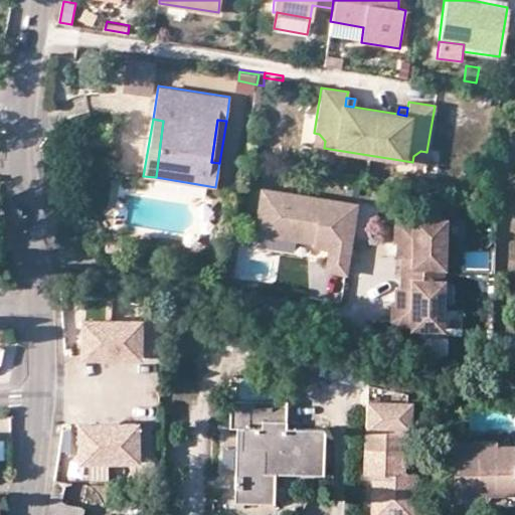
[(314,133),(312,145),(324,148),(325,141),(319,134),(314,133)]
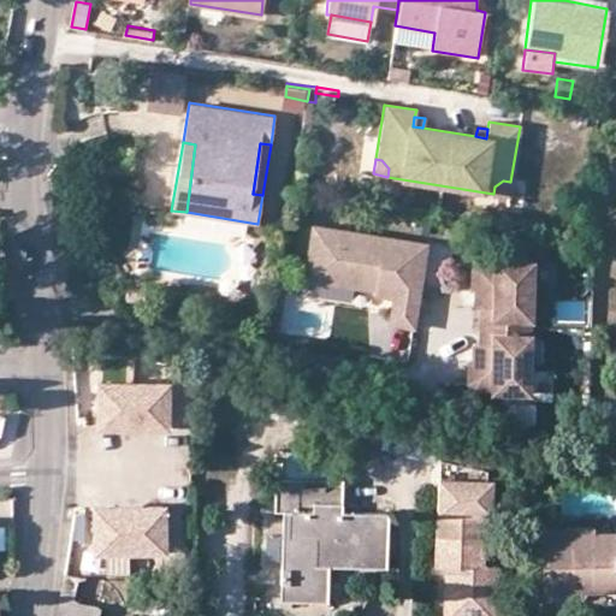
[(495,187),(493,194),(508,196),(510,182),(503,181),(495,187)]
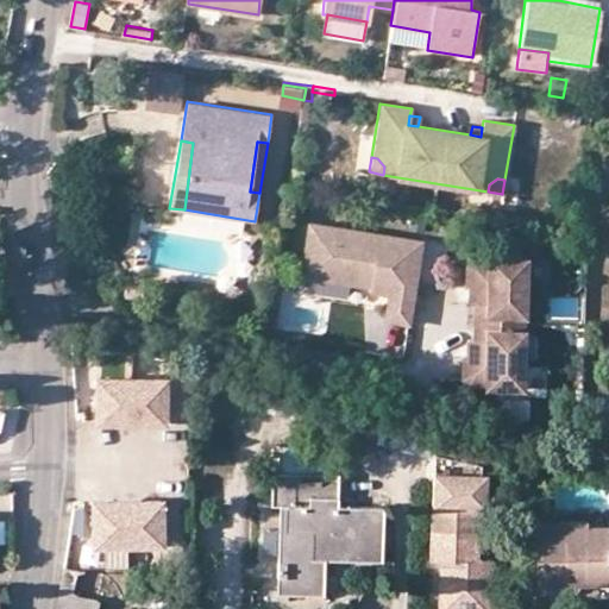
[(321,255),(318,277),(364,286),(366,280),(375,281),(374,287),(372,292),(393,295),(388,320),(408,324),(415,284),(422,242),(313,224),(308,252),(321,255)]
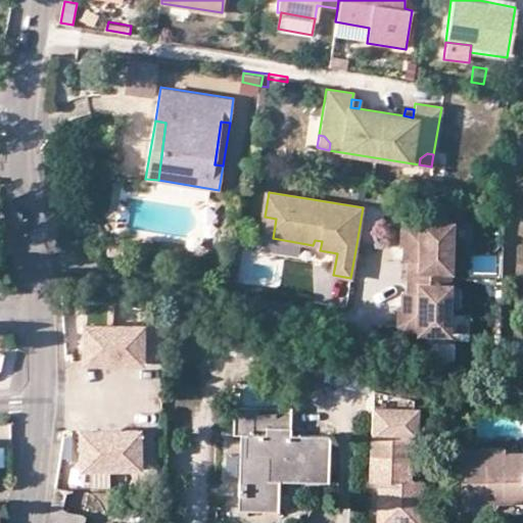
[(104,225),(114,226),(116,214),(106,211),(104,225)]
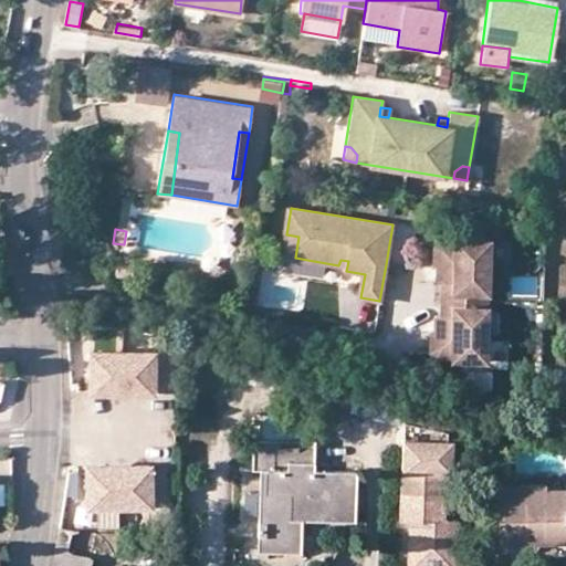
[(286,234),(283,257),(295,258),(299,237),(286,234)]
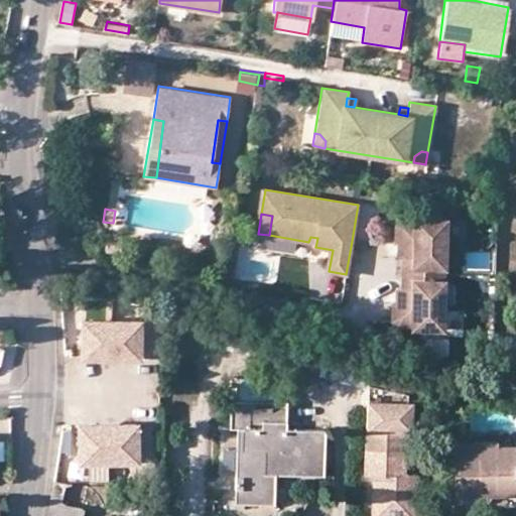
[(404,240),(403,269),(430,270),(430,264),(445,265),(447,216),(415,215),(415,217),(401,216),(395,221),(395,240),(404,240)]
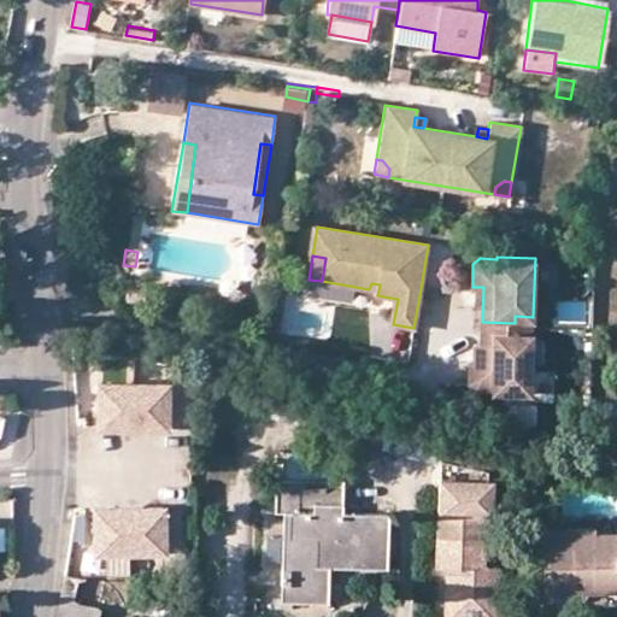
[(482,322),(481,340),(475,339),(475,356),(470,356),(469,378),(474,385),(492,386),(491,388),(529,389),(533,330),(513,330),(515,323),(482,322)]
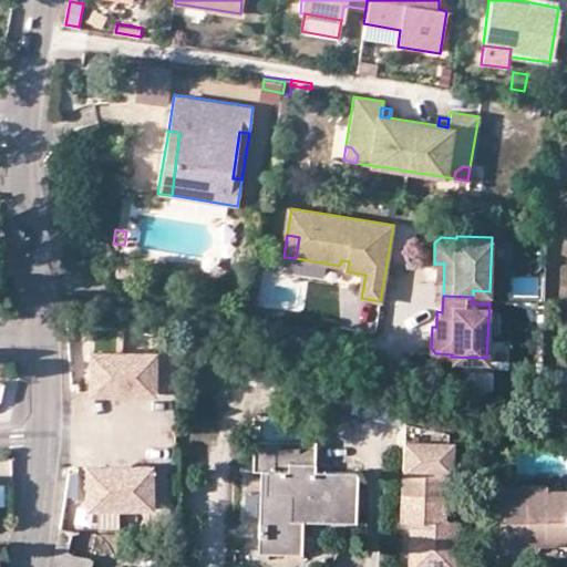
[(168,352),(100,352),(100,405),(169,404),(168,352)]
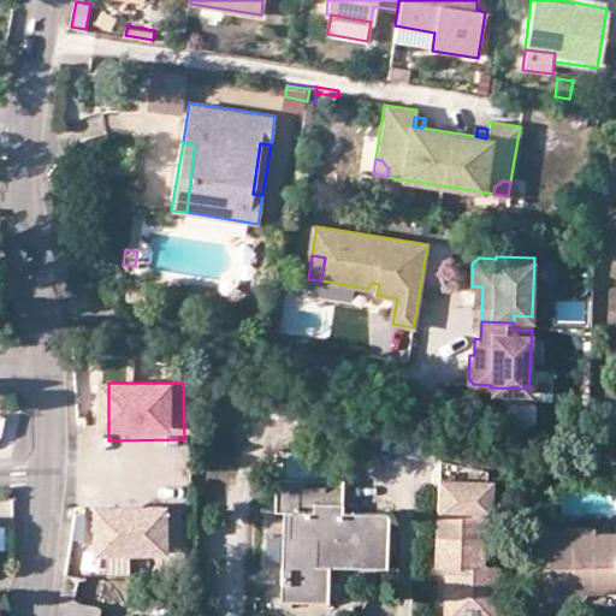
[(458,437),(394,422),(362,415),(359,434),(357,443),(389,449),(390,445),(416,452),(446,460),(443,490),(473,492),(472,504),(496,505),(501,481),(490,479),(491,469),(493,471),(495,469),(507,472),(511,449),(458,437)]
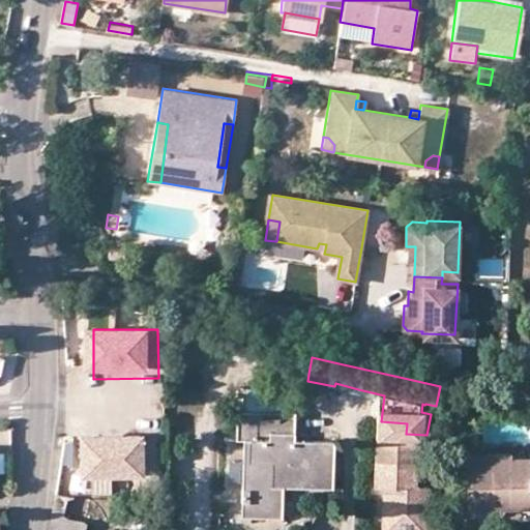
[(243,388),(244,411),(286,412),(287,388),(243,388)]
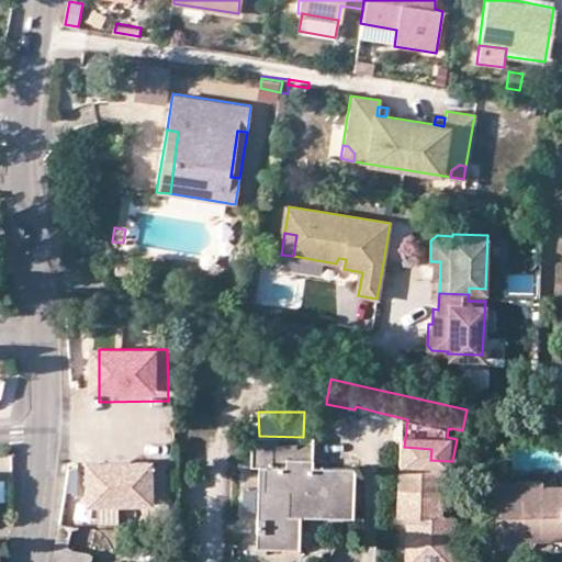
[(258,465),(263,467),(263,517),(258,516),(258,532),(265,532),(266,542),(287,543),(287,517),(301,517),(352,517),(353,468),(312,465),(313,437),(303,437),(259,436),(253,436),(253,465),(258,465)]
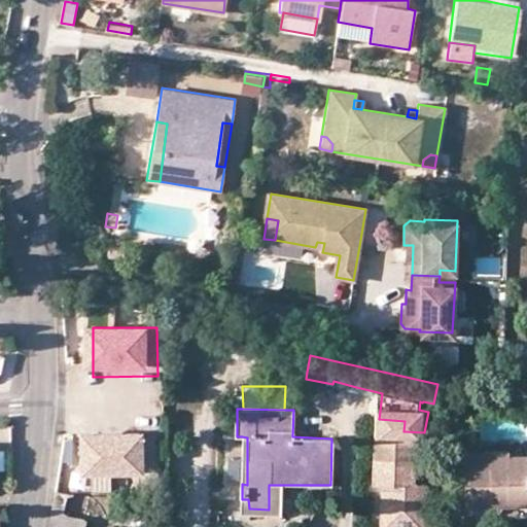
[(380,526),(423,526),(427,490),(410,489),(413,445),(423,446),(424,432),(403,431),(405,421),(379,419),(378,443),(374,489),(383,489),(380,526)]
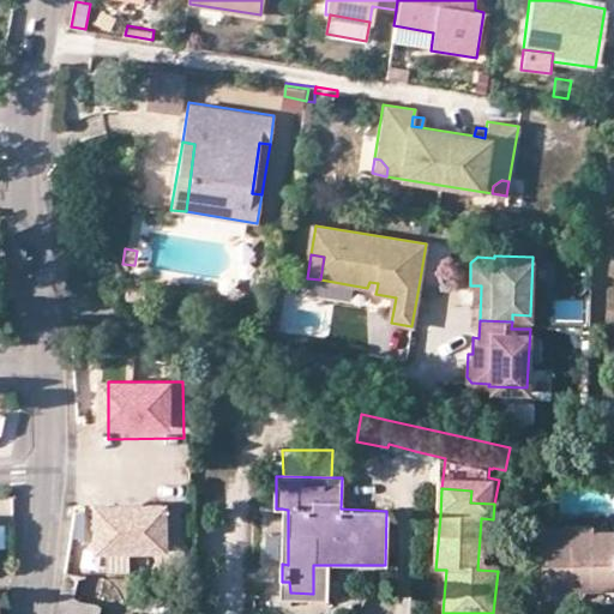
[(175,506),(103,505),(102,555),(174,555),(175,506)]
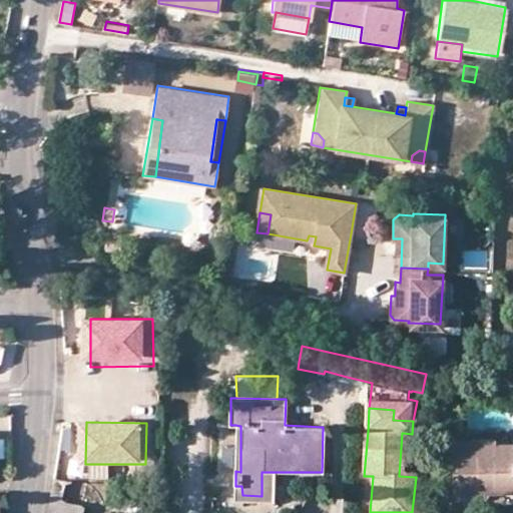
[(451,441),(451,490),(512,488),(511,445),(494,446),(494,441),(493,440),(451,441)]
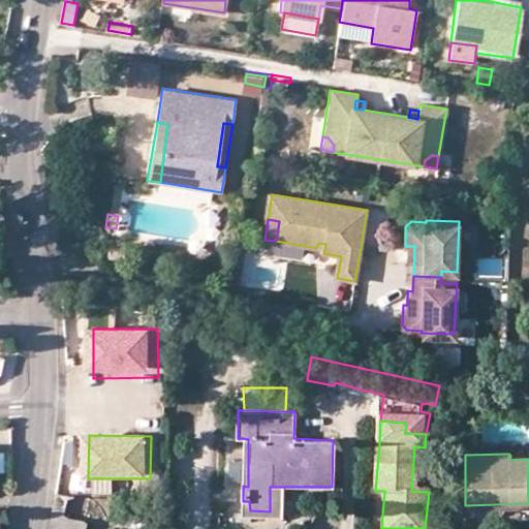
[(243,517),(282,518),(283,487),(270,487),(270,511),(250,510),(249,501),(243,501),(243,517)]
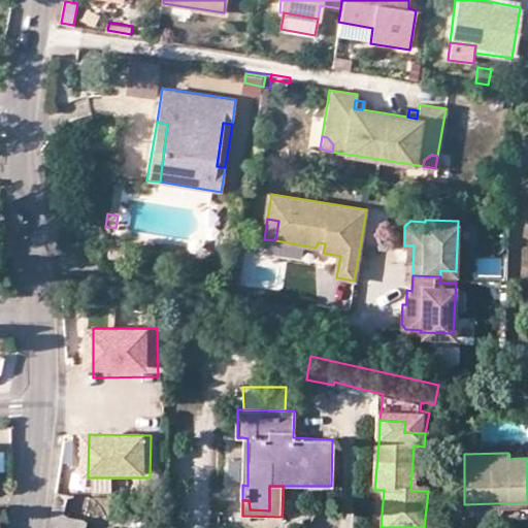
[(83,527),(90,497),(56,495),(48,527),(83,527)]
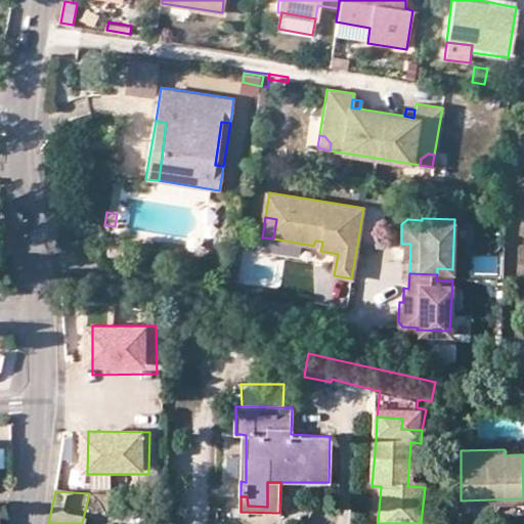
[(461,503),(461,518),(523,515),(523,499),(523,498),(461,500),(461,503)]
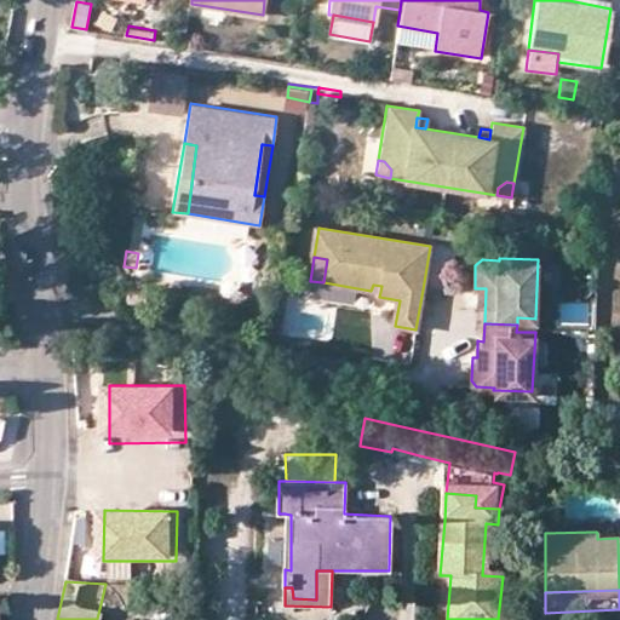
[(545,595),(529,595),(530,612),(545,613),(545,595)]
